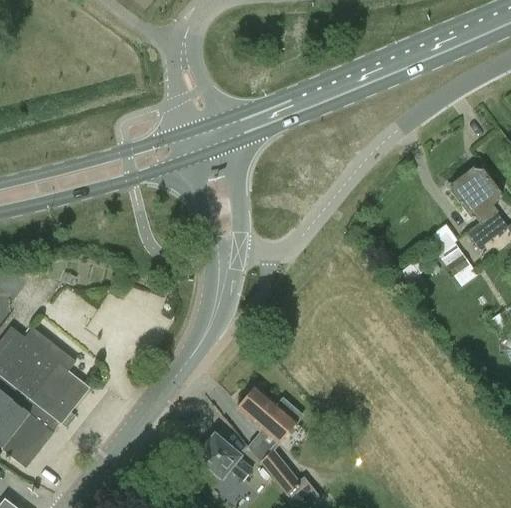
[(477,217),(480,221),(467,231),(479,247),(493,236),(506,225),(502,219),(496,212),(490,205),(500,198),(499,196),(501,195),(479,167),(474,167),(450,185),(451,186),(449,187),(450,188),(474,220),(477,217)]
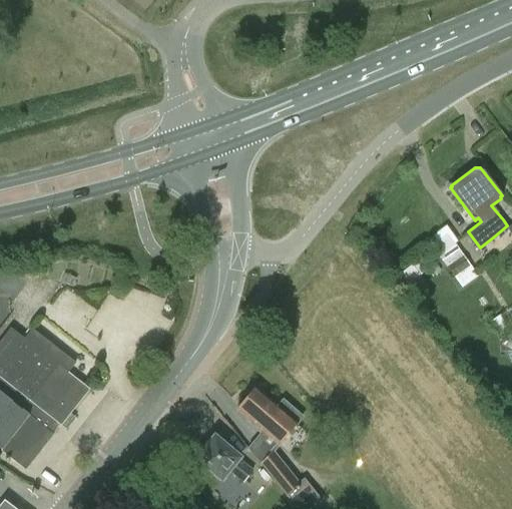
[(438,241),(461,280),(478,270),(455,231),(438,241)]
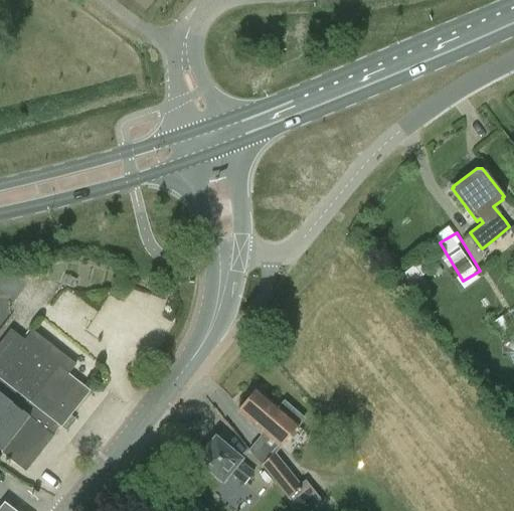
[(61,423),(90,388),(67,372),(75,362),(31,328),(24,338),(10,327),(0,340),(0,448),(1,449),(0,450),(25,470),(54,434),(52,433),(59,422),(61,423)]
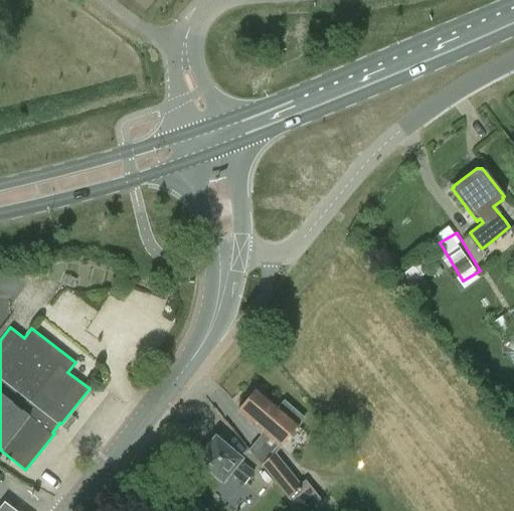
[(264,432),(284,449),(299,432),(295,429),(306,416),(285,397),(278,406),(257,388),(254,390),(249,390),(245,394),(247,399),(239,408),(250,417),(247,420),(263,433),(264,432)]
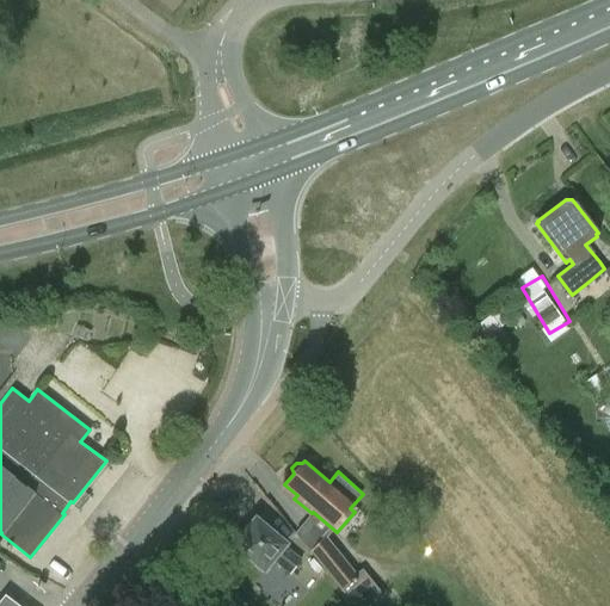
[(272,558),(290,573),(302,558),(284,543),(285,543),(256,518),(246,530),(242,527),(234,538),(236,540),(234,543),(264,568),(272,558)]
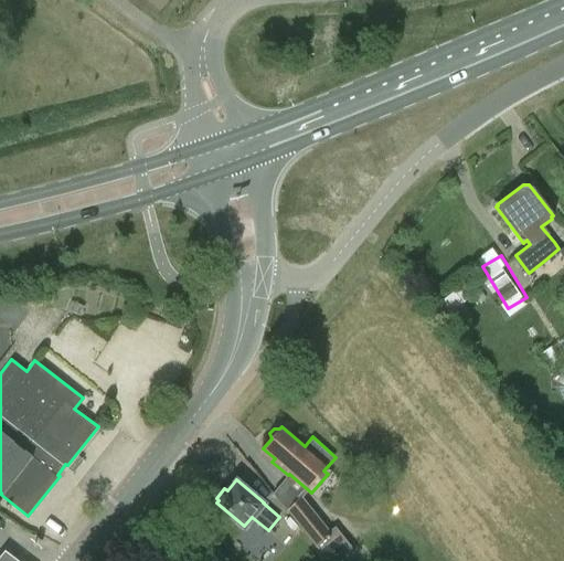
[(301,496),(287,508),(331,560),(340,560),(355,548),(336,525),(330,529),(301,496)]
